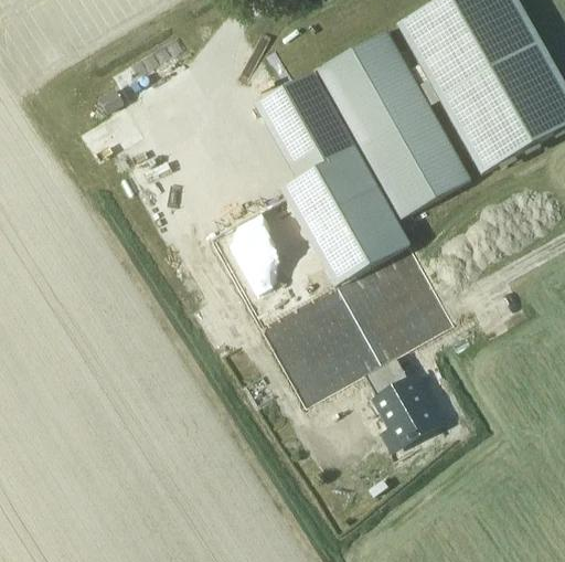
[(564,87),(514,0),(437,0),(395,24),(425,75),(415,81),(426,102),(437,96),(481,172),(564,124),(564,87)]
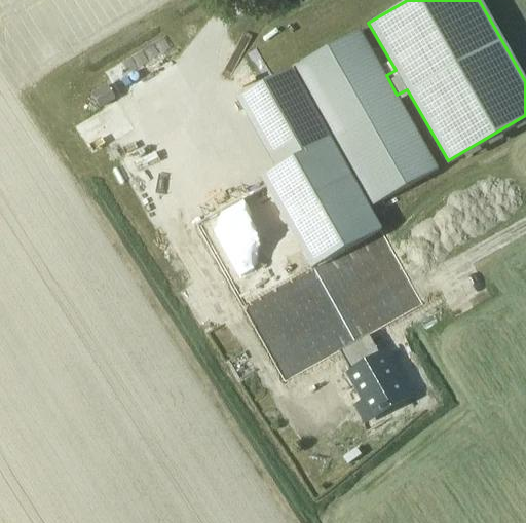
[(360,29),(294,66),(372,203),(438,166),(397,95),(386,75),(360,29)]
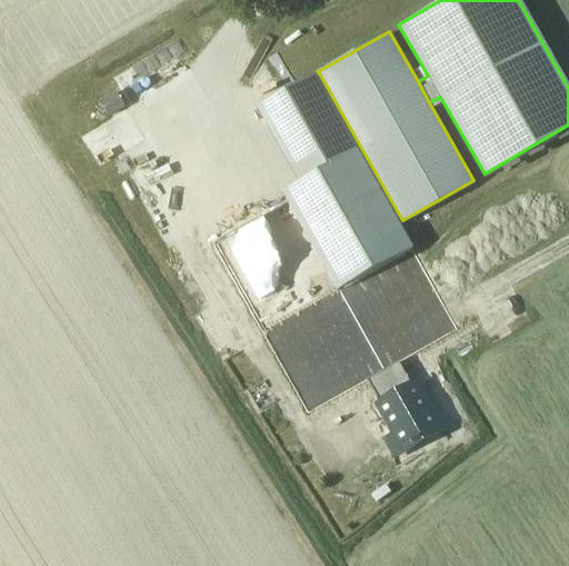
[(123,105),(116,92),(100,101),(108,113),(123,105)]
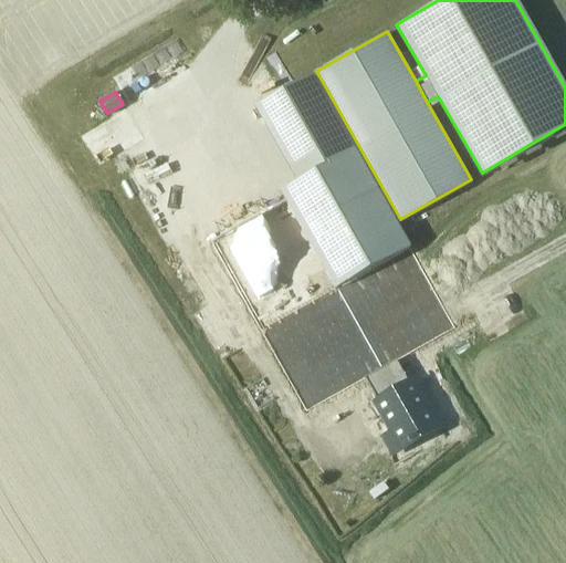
[(355,147),(296,181),(286,187),(342,283),(411,246),(355,147)]
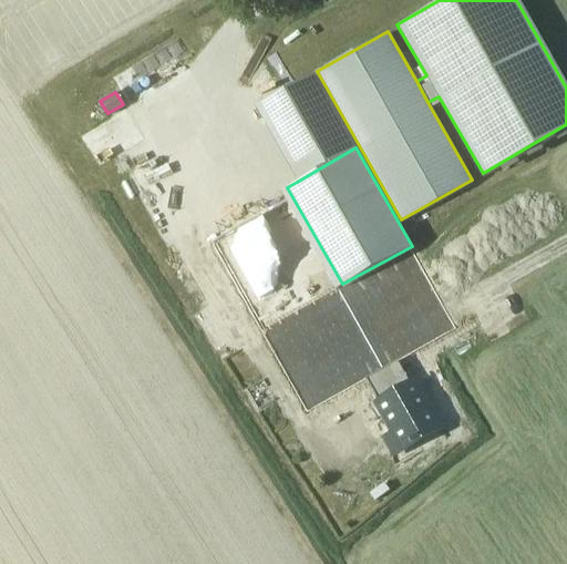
[(157,164),(126,178),(142,212),(174,197),(157,164)]
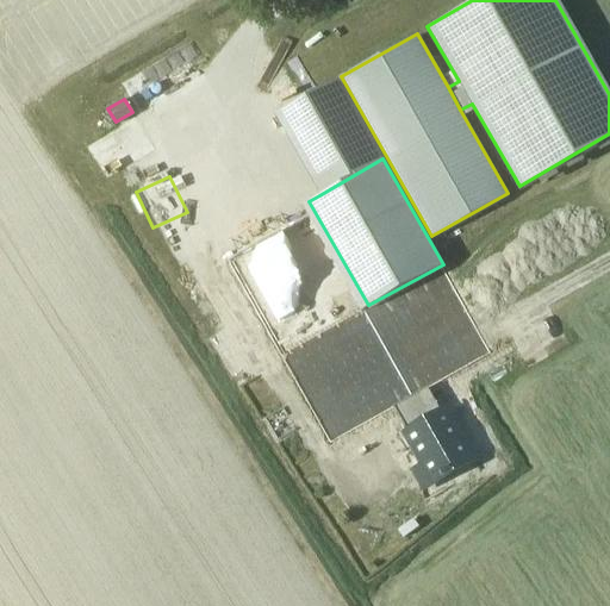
[(392,404),(427,385),(491,349),(443,264),(368,305),(360,310),(307,214),(226,258),(331,438),(392,404)]
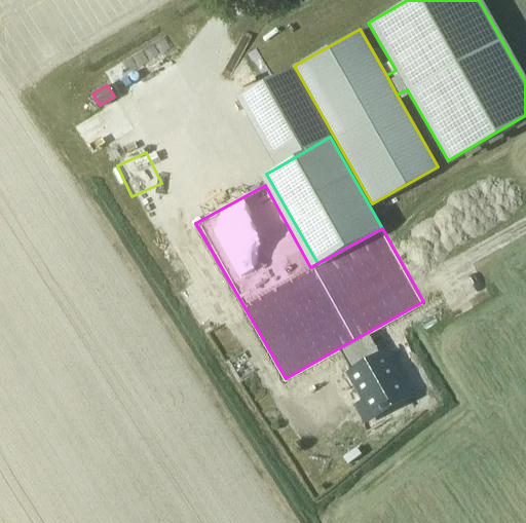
[(368,333),(339,349),(351,372),(347,375),(362,400),(366,397),(374,412),(379,409),(380,411),(388,406),(387,405),(404,396),(396,381),(400,378),(386,353),(381,356),(368,333)]
